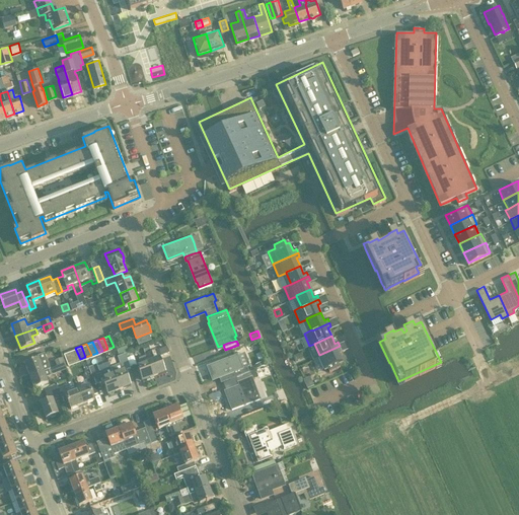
[(338,351),(342,350),(340,346),(319,355),(324,367),(327,366),(329,369),(340,365),(339,361),(342,359),(338,351)]
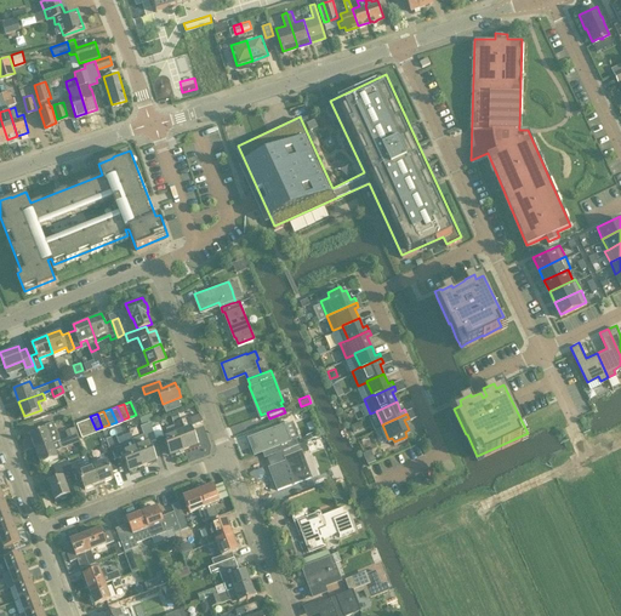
[(184,426),(176,428),(178,432),(177,433),(183,449),(198,443),(187,415),(181,417),(184,426)]
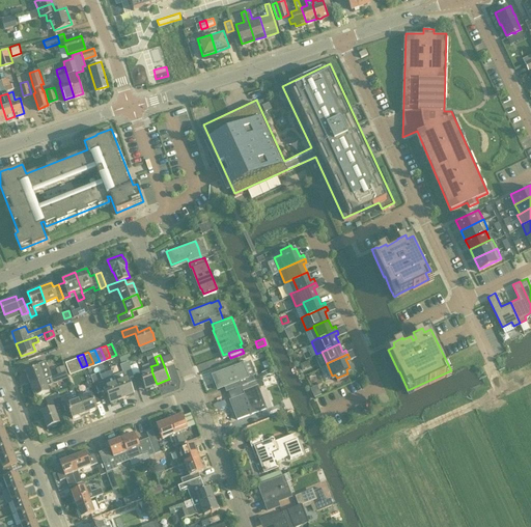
[(76,370),(82,367),(77,356),(72,358),(76,370)]
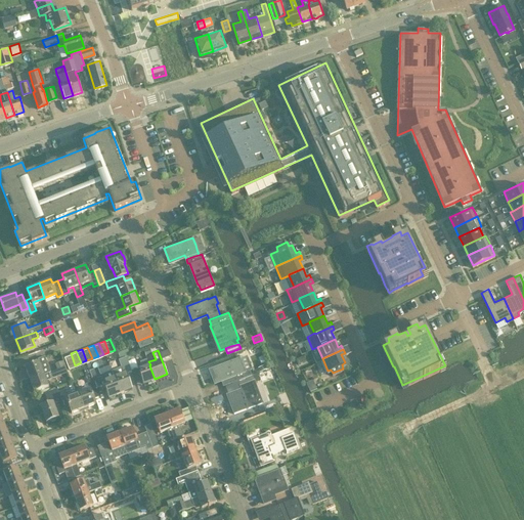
[(70,367),(75,365),(71,353),(64,355),(70,367)]
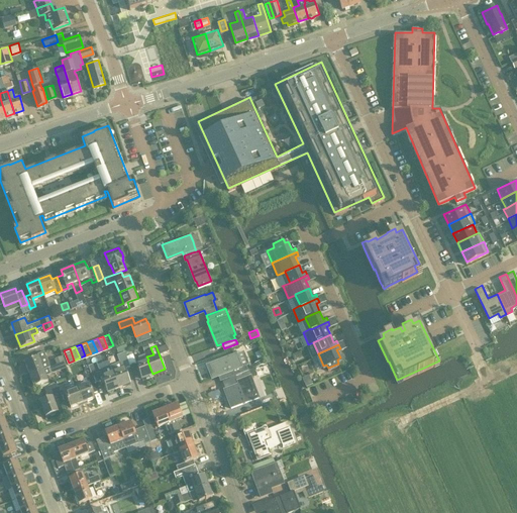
[(130,348),(124,350),(129,364),(135,361),(130,348)]
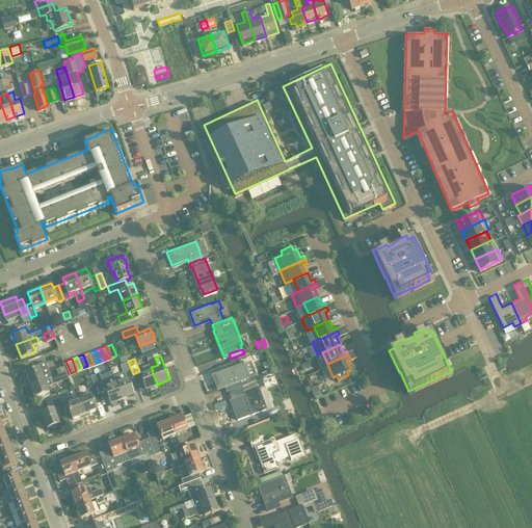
[(302,368),(309,365),(306,359),(300,362),(302,368)]
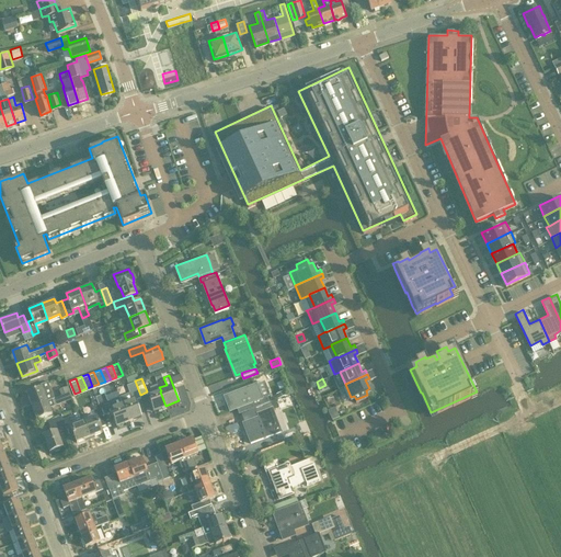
[(42,386),(27,391),(33,405),(54,396),(52,391),(50,391),(46,379),(41,383),(42,386)]
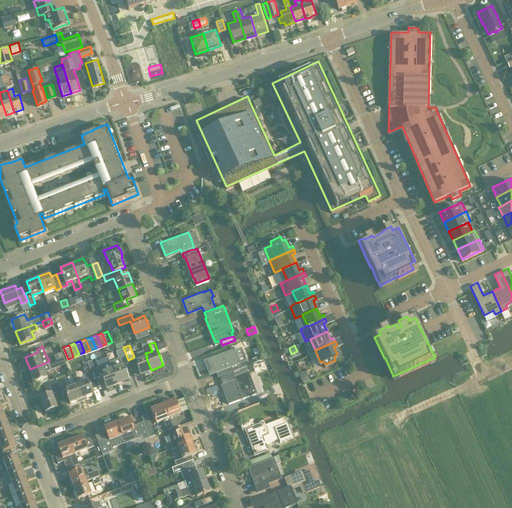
[(227,372),(246,365),(244,359),(246,358),(241,346),(205,360),(210,373),(217,370),(219,375),(227,372)]
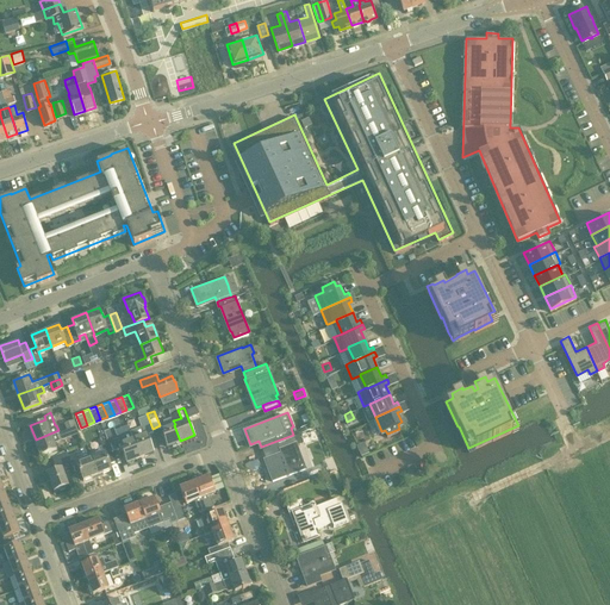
[(153,429),(147,413),(141,416),(143,424),(130,429),(139,456),(154,451),(147,432),(153,430),(153,429)]
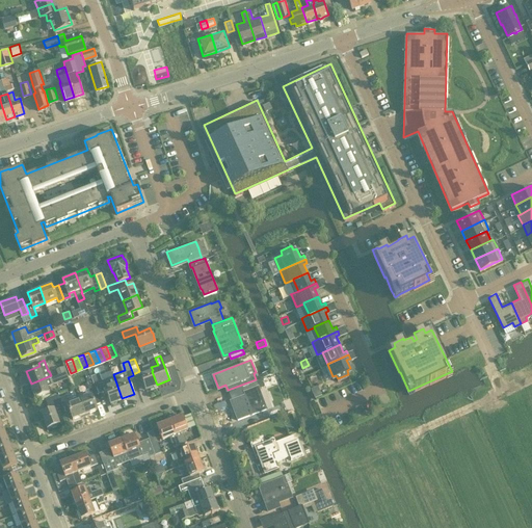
[(157,385),(152,371),(153,370),(151,367),(150,362),(141,365),(142,371),(139,372),(141,377),(145,389),(150,387),(157,385)]
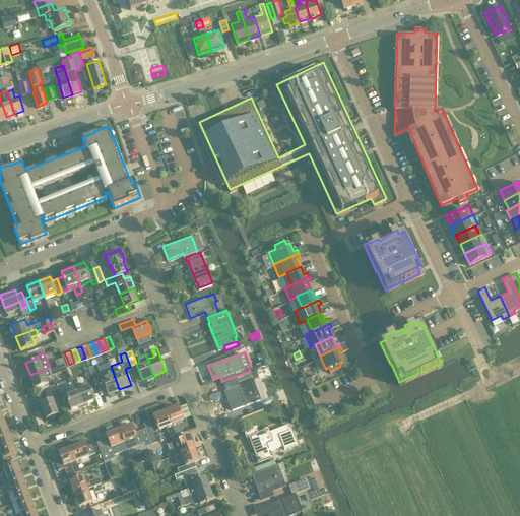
[(56,365),(63,362),(61,357),(54,359),(56,365)]
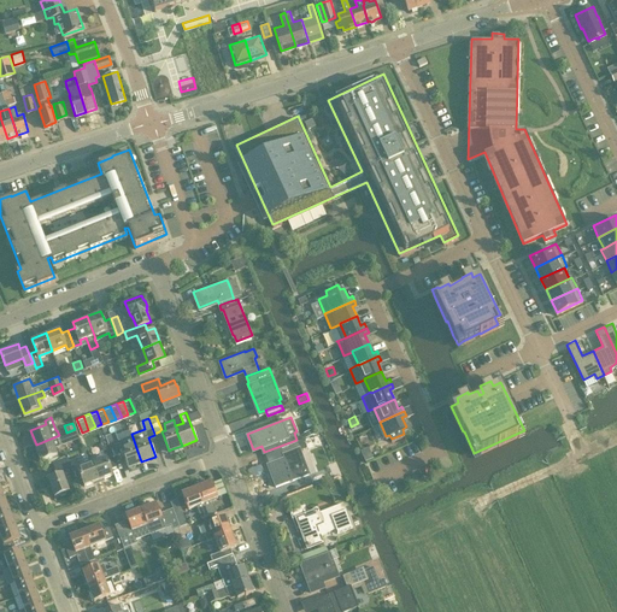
[(105,434),(107,439),(113,454),(122,451),(128,466),(141,462),(131,434),(118,439),(115,430),(105,434)]
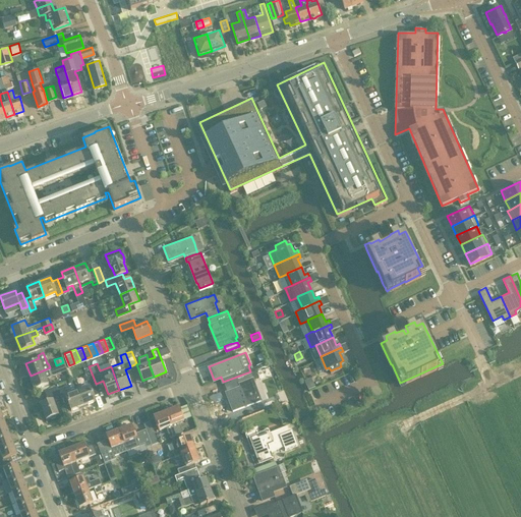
[(51,374),(59,370),(57,365),(50,367),(49,368),(51,374)]
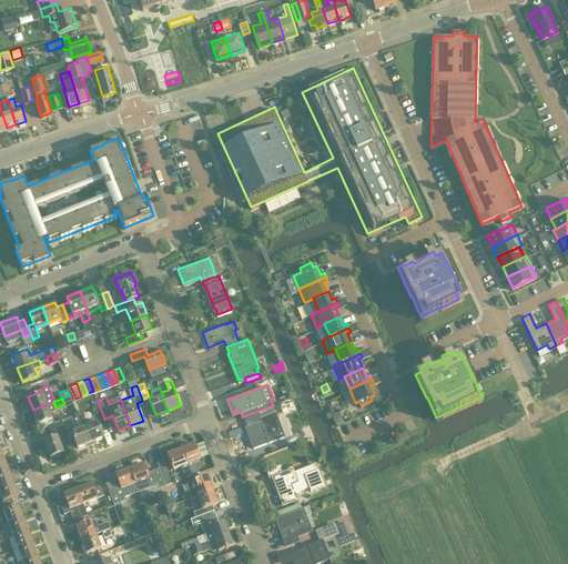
[(54,401),(33,410),(39,423),(44,421),(53,418),(51,411),(56,409),(56,408),(53,402),(54,401)]
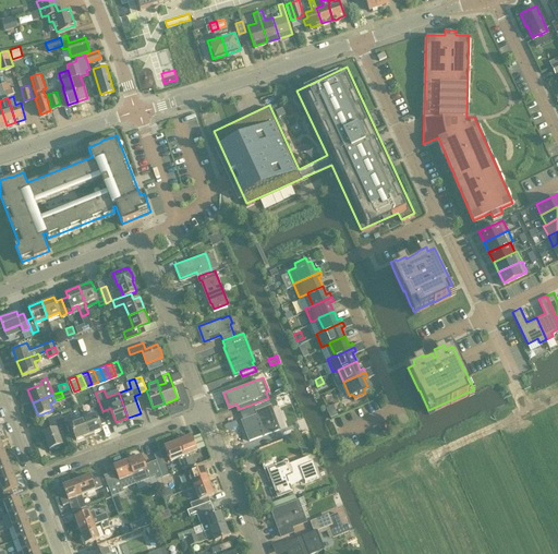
[(268,398),(247,406),(250,412),(256,409),(265,432),(279,426),(270,404),(268,398)]
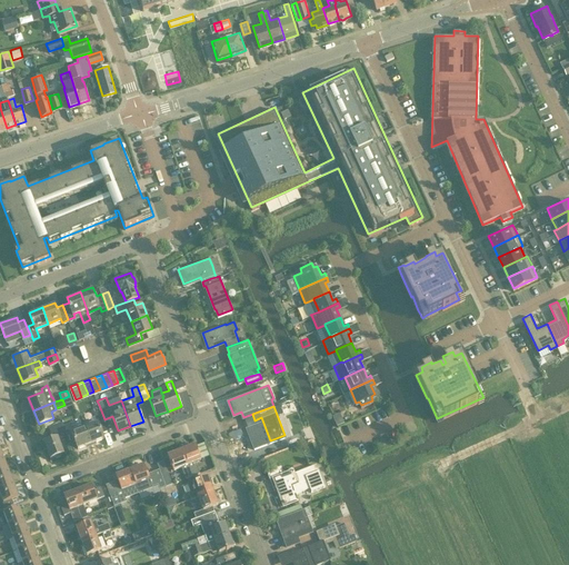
[(83,422),(91,442),(103,436),(101,432),(108,428),(100,408),(93,410),(98,420),(90,423),(89,419),(83,422)]
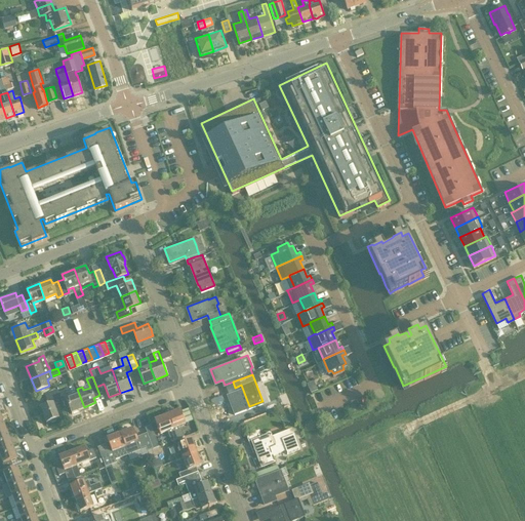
[(311,391),(317,388),(314,378),(307,382),(311,391)]
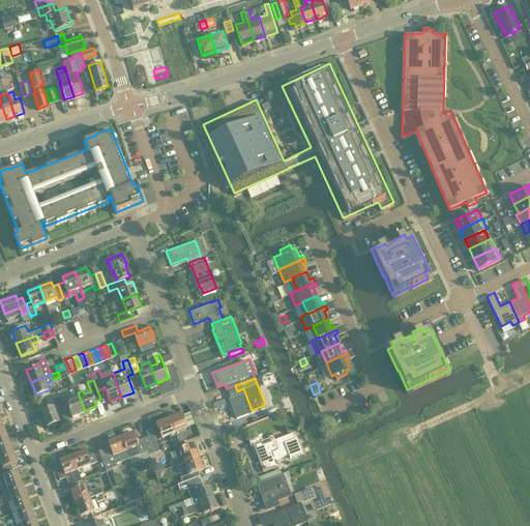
[(59,390),(46,396),(48,402),(61,397),(59,390)]
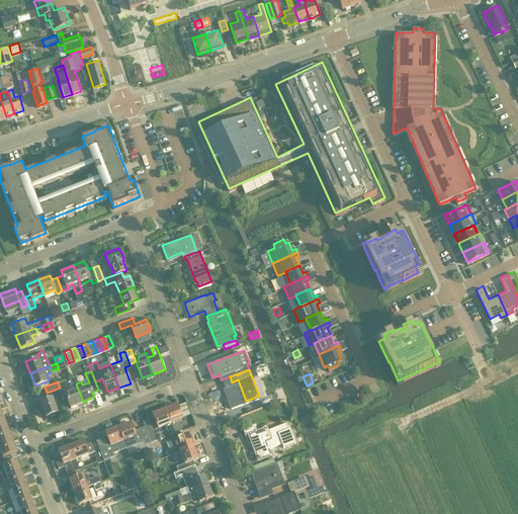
[(71,406),(83,402),(76,383),(71,386),(73,389),(66,392),(71,406)]
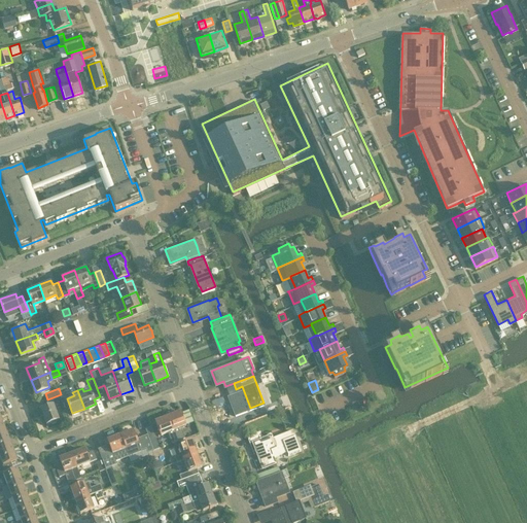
[(49,405),(41,408),(46,423),(51,421),(53,422),(57,420),(57,419),(60,418),(54,404),(63,401),(61,394),(47,399),(49,405)]
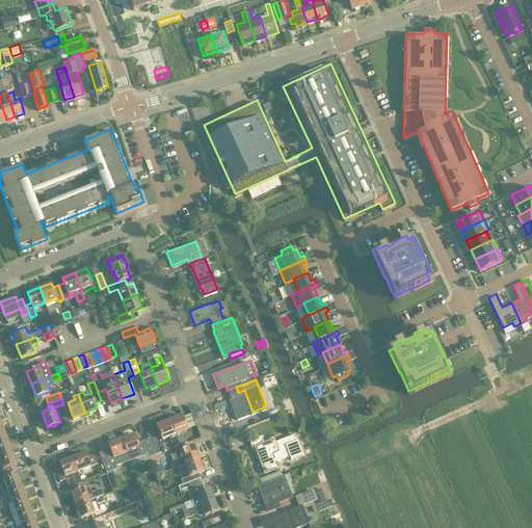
[(169,419),(179,443),(187,441),(184,432),(182,433),(181,430),(188,427),(183,414),(169,419)]
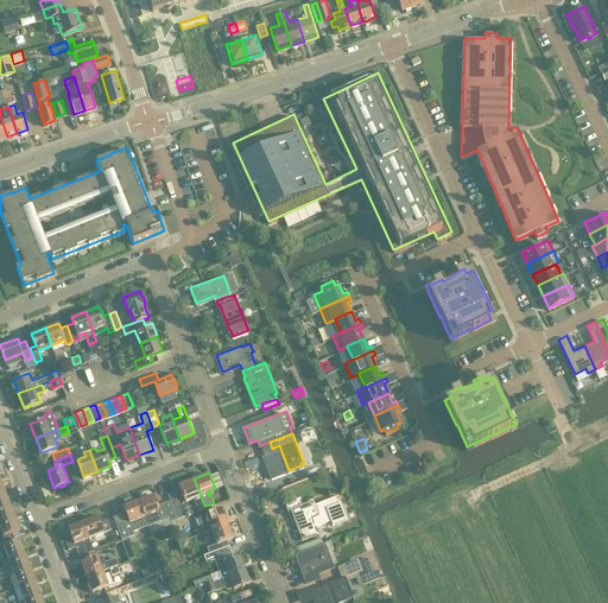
[(198,508),(204,506),(194,478),(179,483),(185,500),(194,496),(198,508)]
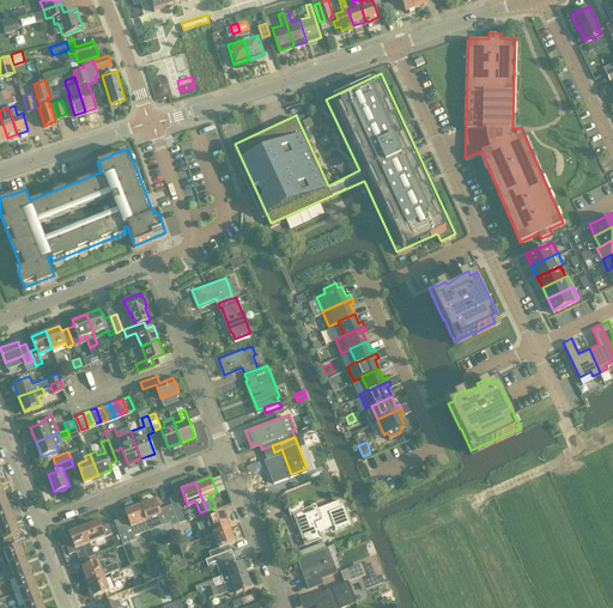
[(0,509),(10,506),(5,491),(0,492),(0,509)]
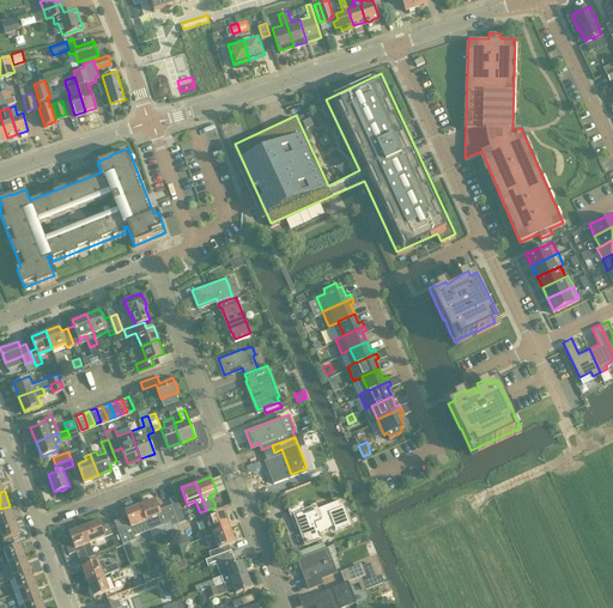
[(176,493),(169,496),(171,503),(174,508),(178,521),(184,518),(180,505),(176,493)]
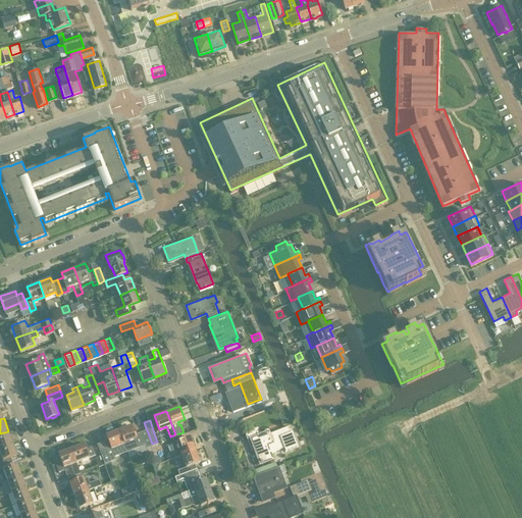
[(132,424),(119,428),(126,449),(140,445),(145,443),(142,434),(137,436),(136,435),(135,432),(132,424)]
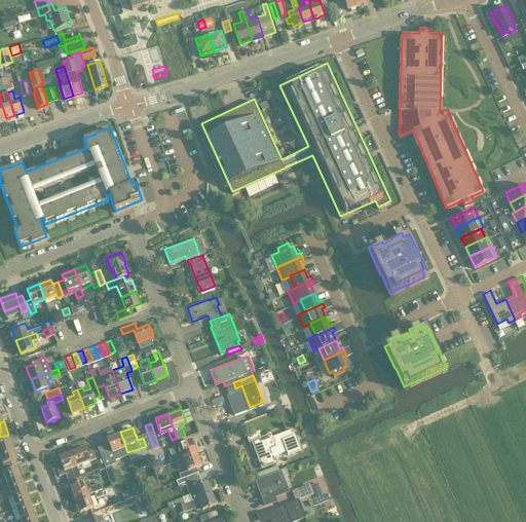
[(259,430),(247,435),(249,441),(251,440),(261,464),(269,461),(269,463),(275,461),(273,454),(287,449),(288,452),(300,447),(292,427),(272,435),(271,432),(261,435),(259,430)]
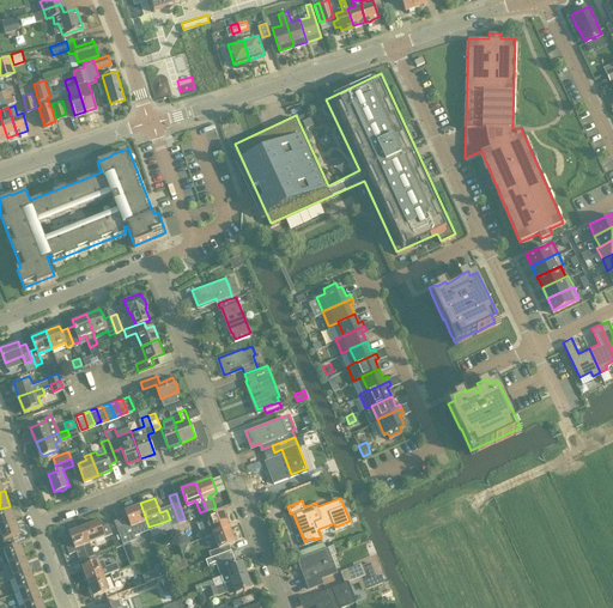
[(127,515),(114,521),(119,532),(122,542),(135,537),(134,534),(134,533),(149,527),(140,503),(125,509),(127,515)]
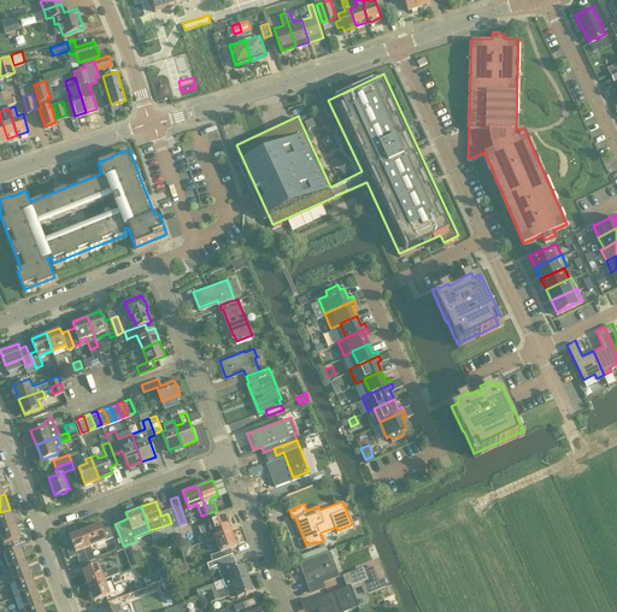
[(172,506),(159,511),(160,515),(162,516),(168,513),(171,523),(172,527),(180,524),(175,511),(172,506)]
